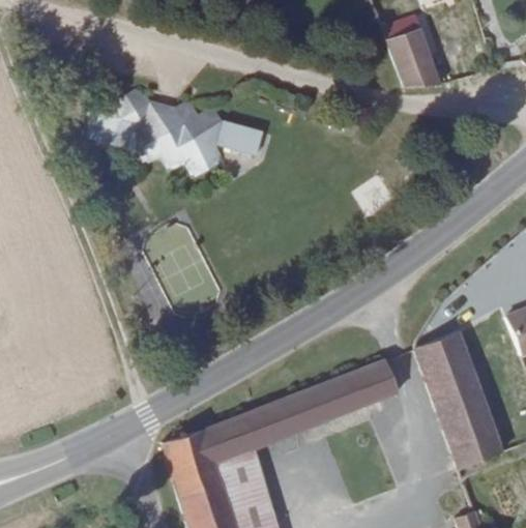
[(418,15),(407,19),(410,31),(388,39),(407,87),(442,84),(418,15)]
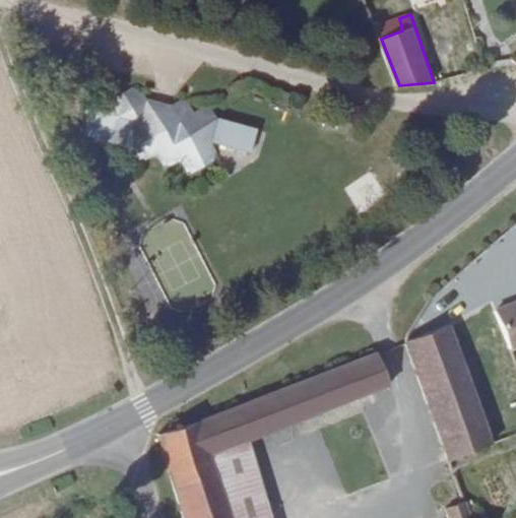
[(399,18),(377,26),(381,39),(402,30),(399,18)]
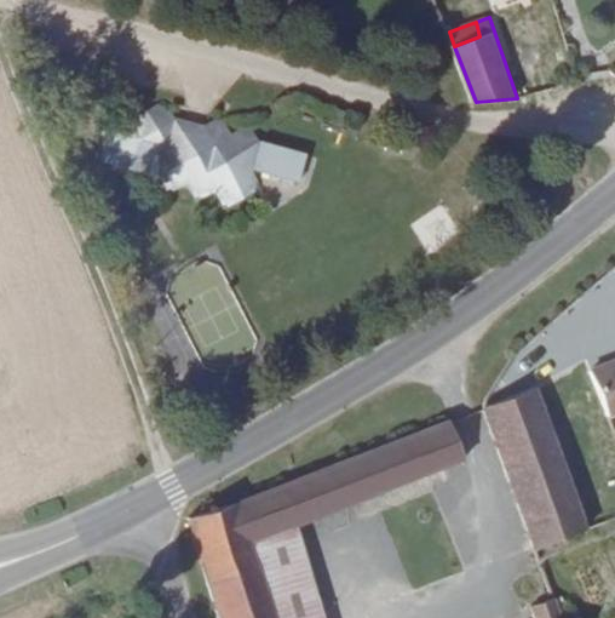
[(178,116),(168,98),(150,109),(178,116)]
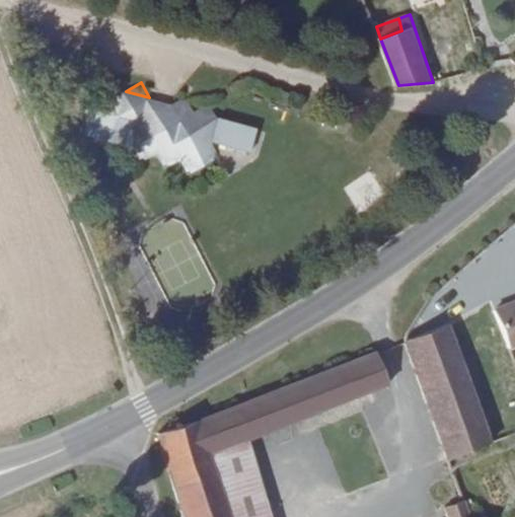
[(253,151),(260,128),(220,117),(197,111),(173,103),(149,97),(126,91),(94,108),(88,133),(137,146),(159,152),(168,165),(184,158),(193,173),(207,165),(214,141),(253,151)]
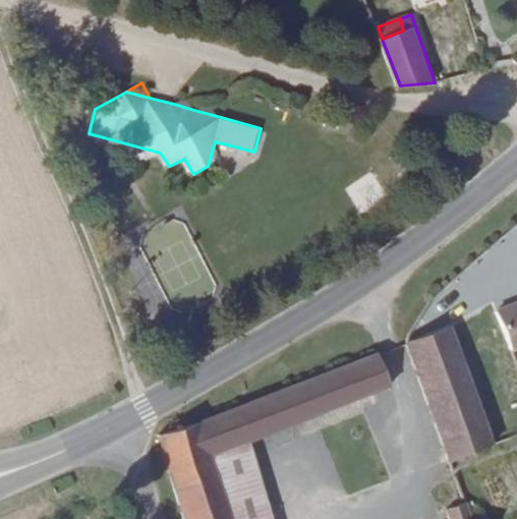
[(197,111),(188,96),(174,104),(197,111)]
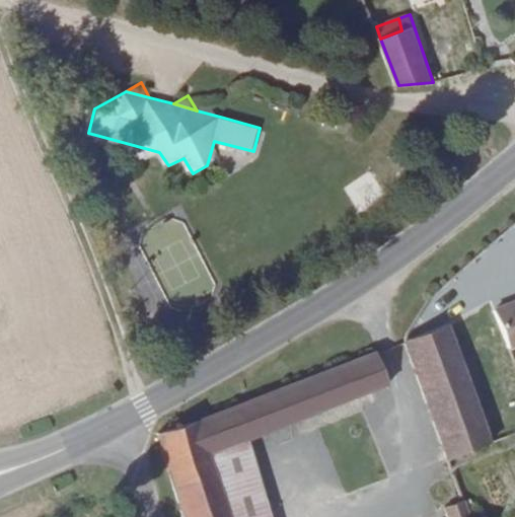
[(220,117),(211,101),(197,111),(220,117)]
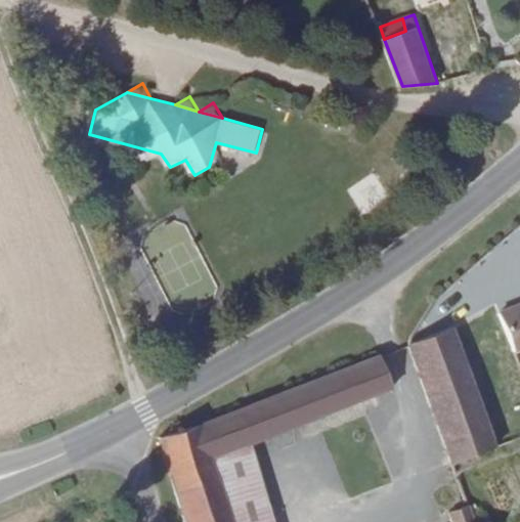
[(225,158),(216,142),(209,167),(225,158)]
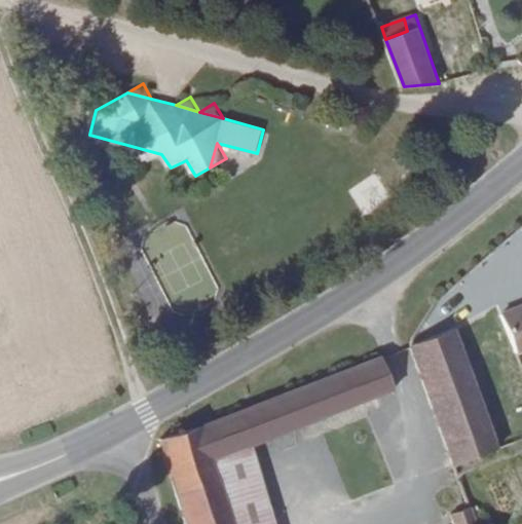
[(161,154),(139,148),(147,162),(161,154)]
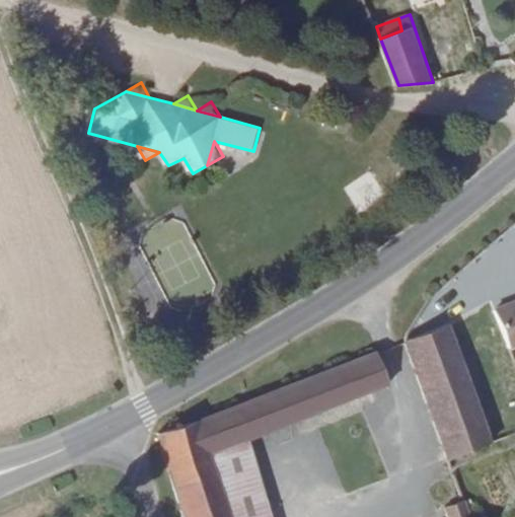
[(514,302),(498,309),(512,347),(514,346),(514,302)]
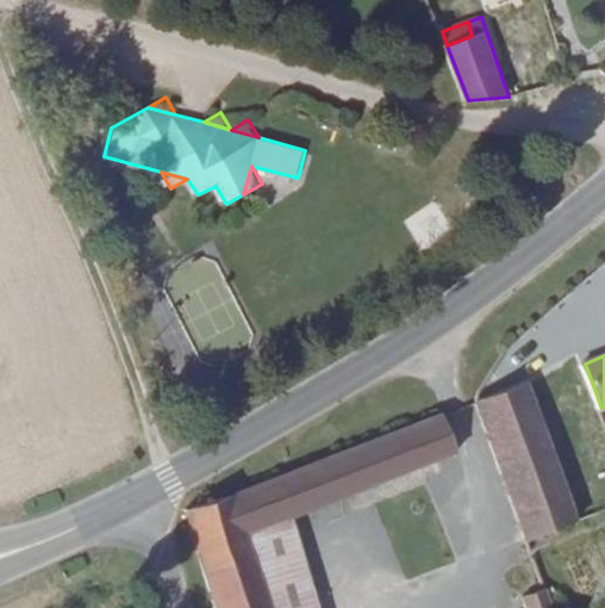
[(479,399),(529,539),(580,521),(529,380),(479,399)]
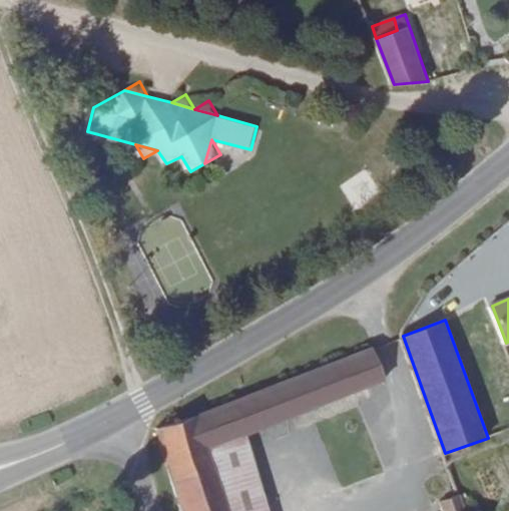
[(159,429),(182,510),(227,510),(209,447),(246,433),(387,379),(374,347),(159,429)]
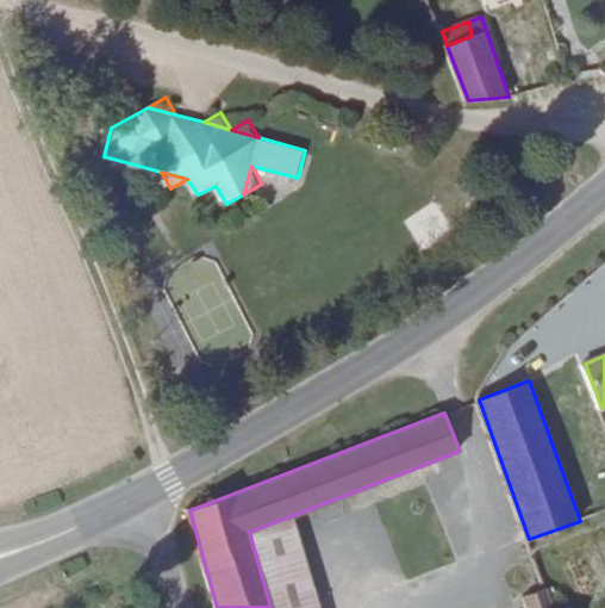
[(319,607),(293,515),(249,532),(270,607),(319,607)]
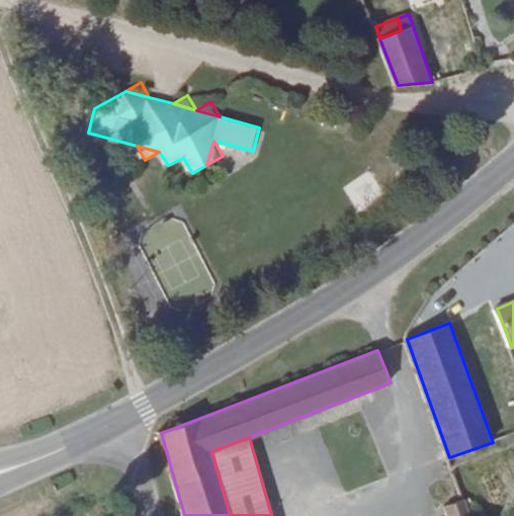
[(473,515),(466,499),(447,505),(451,515),(473,515)]
